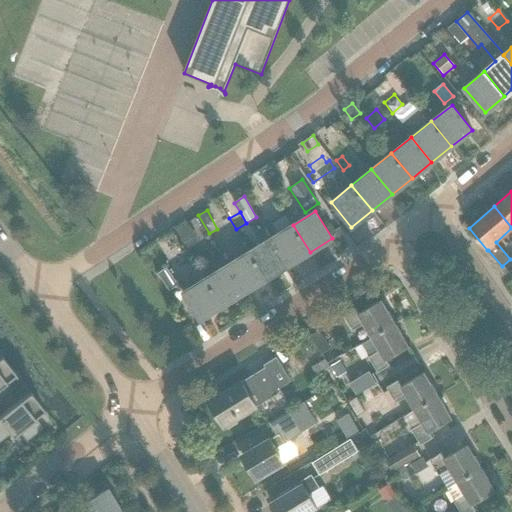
[(265,229),(271,238),(288,265),(310,252),(293,225),(279,233),(273,224),(265,229)]
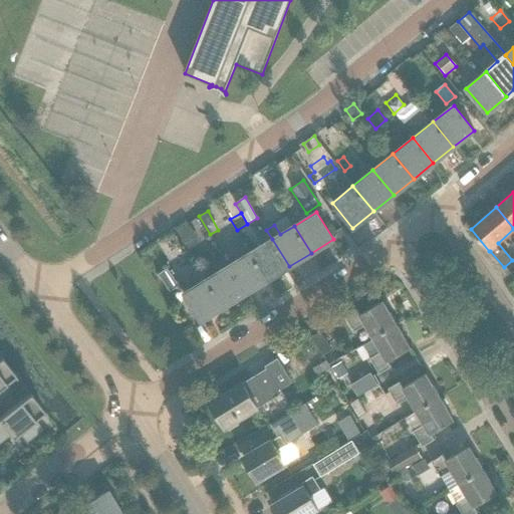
[(250,253),(267,280),(289,266),(272,239),(250,253)]
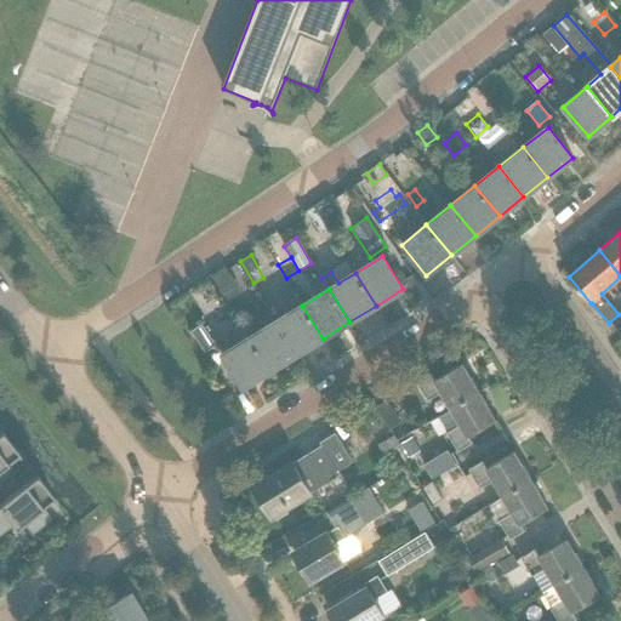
[(277,322),(296,354),(323,339),(302,306),(277,322)]
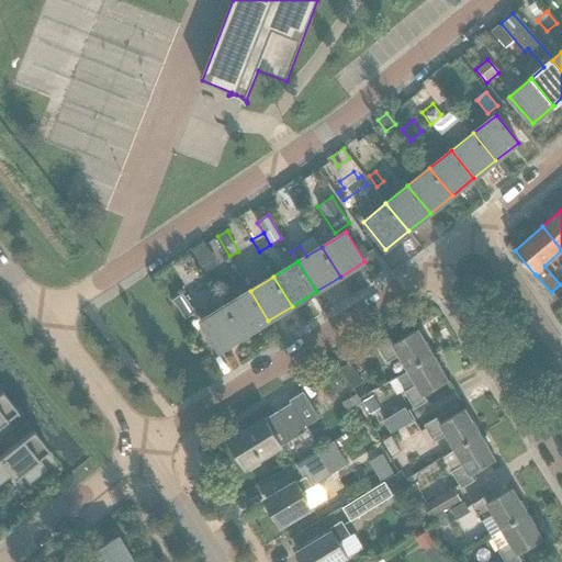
[(226,305),(244,336),(268,321),(250,291),(226,305)]
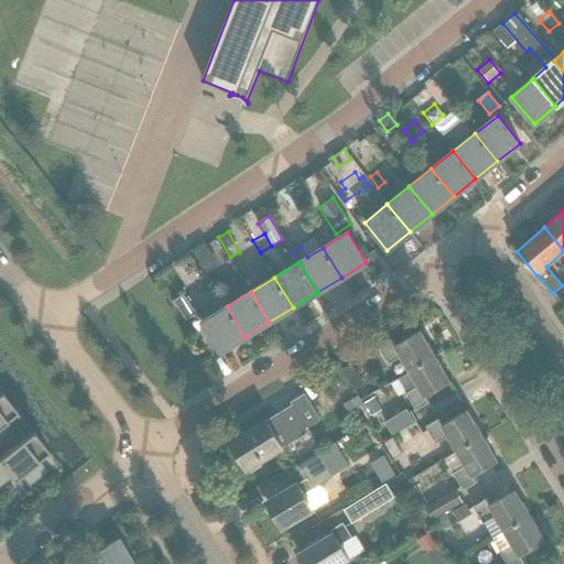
[(196,314),(184,295),(174,302),(187,321),(196,314)]
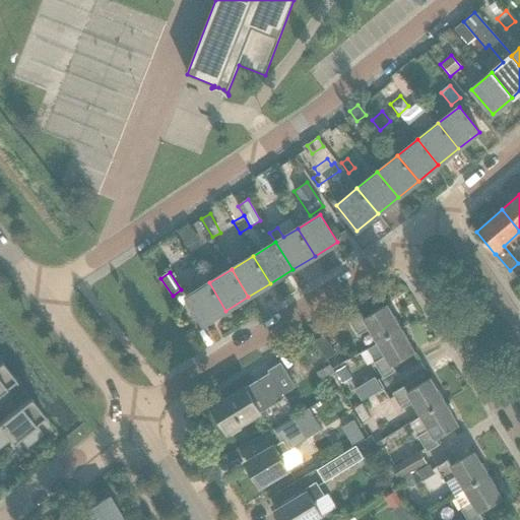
[(203,324),(225,311),(209,282),(186,297),(203,324)]
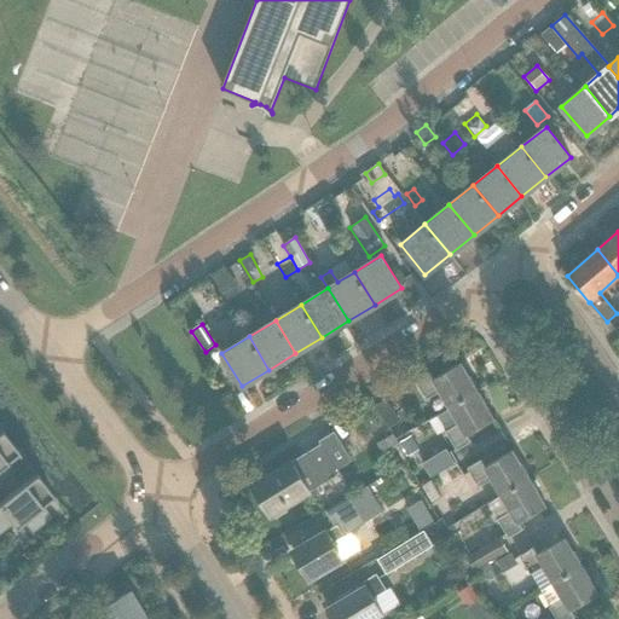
[(440,391),(450,408),(478,392),(461,363),(433,380),(429,372),(416,381),(426,399),(440,391)]
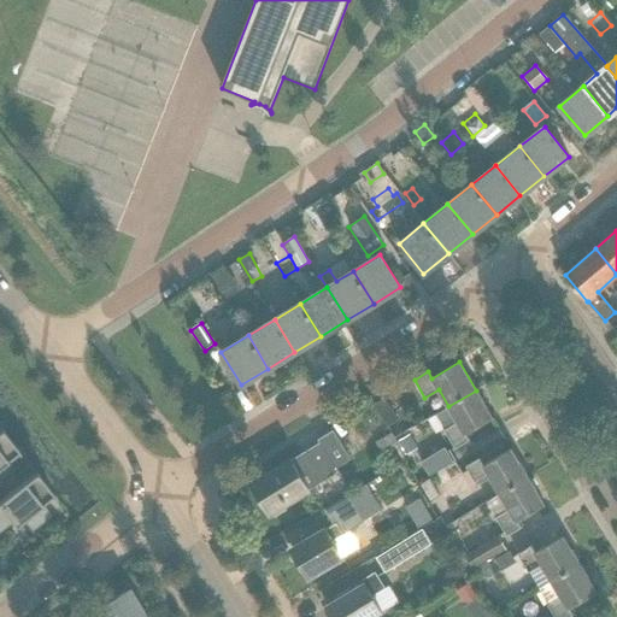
[(476,391),(448,406),(458,423),(445,432),(456,450),(469,441),(465,434),(493,418),(476,391)]
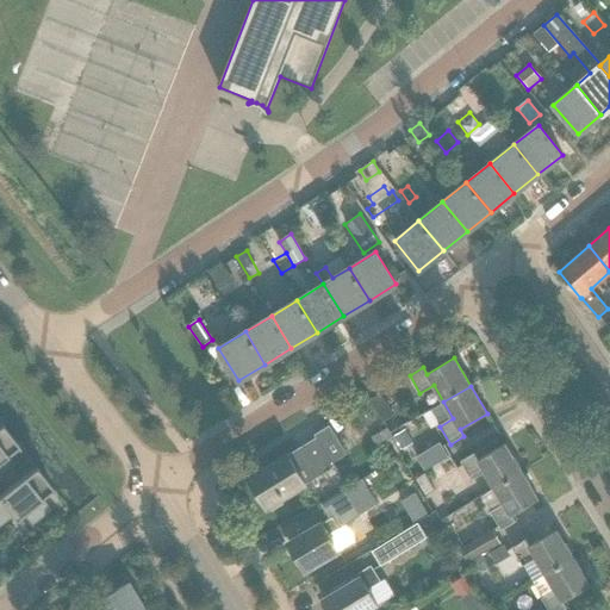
[(393,416),(380,393),(368,400),(383,423),(393,416)]
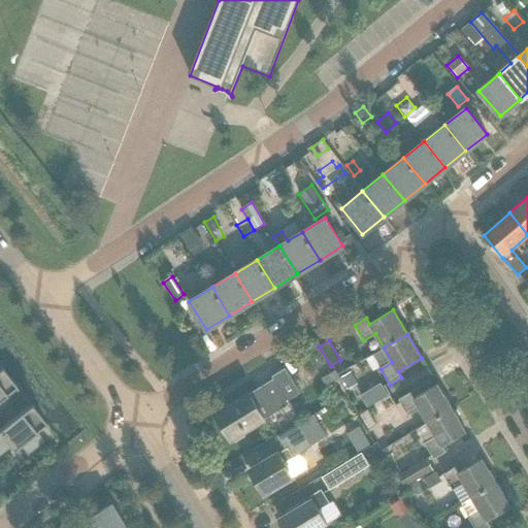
[(15,386),(1,367),(0,367),(0,406),(9,399),(5,395),(15,386)]
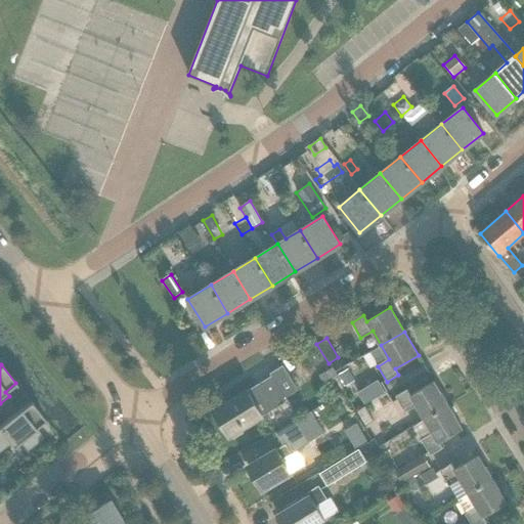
[(285,397),(297,390),(282,366),(270,374),(272,376),(248,391),(247,390),(214,410),(230,437),(244,429),(244,428),(288,402),(285,397)]
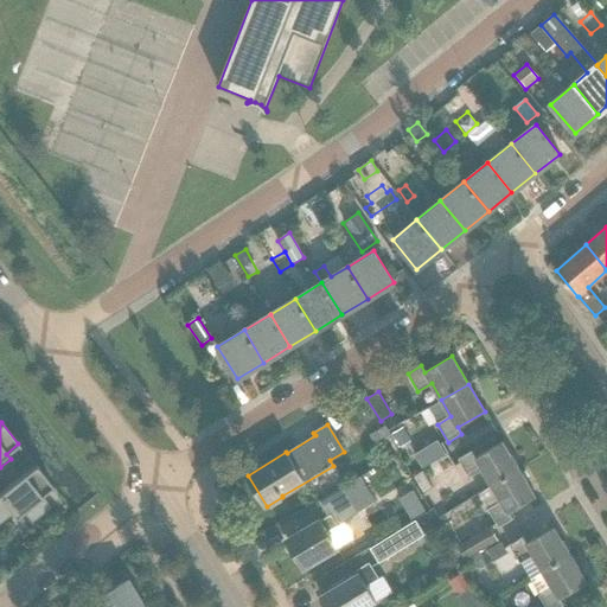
[(407,461),(419,454),(407,433),(414,429),(410,425),(391,435),(407,461)]
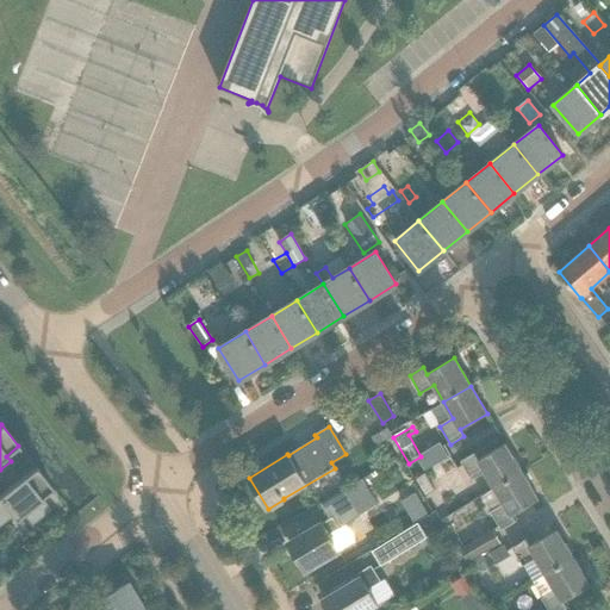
[(448,455),(442,444),(429,452),(436,462),(448,455)]
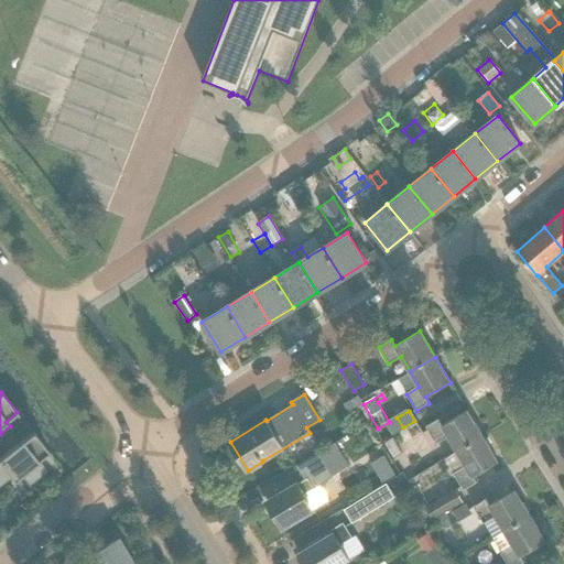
[(448,436),(457,452),(483,436),(467,411),(442,425),(438,420),(426,427),(435,443),(448,436)]
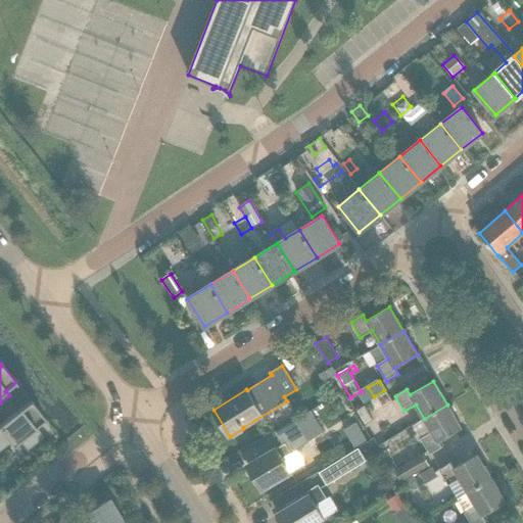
[(45,420),(31,401),(0,424),(0,445),(7,439),(12,445),(19,439),(27,448),(42,437),(35,428),(45,420)]
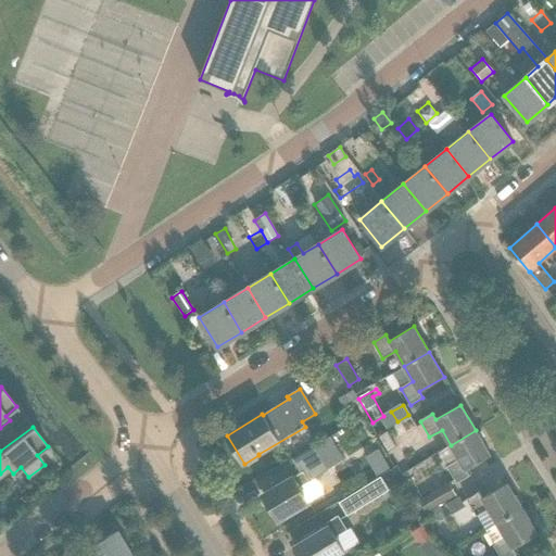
[(384,427),(377,432),(389,452),(396,447),(384,427)]
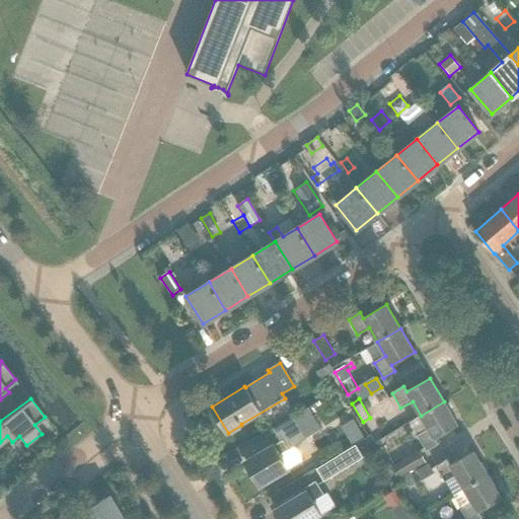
[(444,401),(421,416),(429,430),(418,436),(427,451),(438,444),(435,439),(458,425),(444,401)]
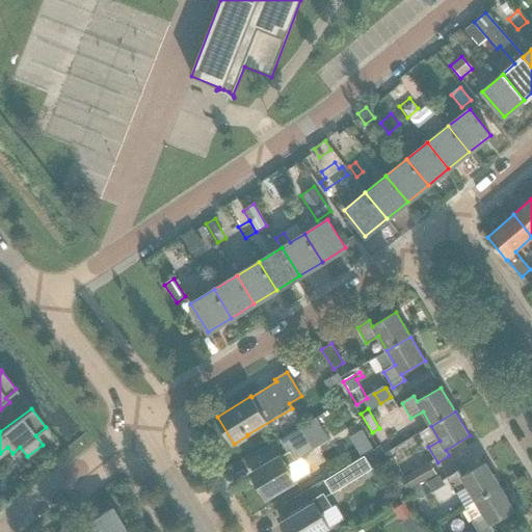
[(281,456),(251,474),(267,499),(296,481),(287,466),(314,450),(329,441),(316,418),(300,427),(280,440),(288,453),(282,456),(281,456)]
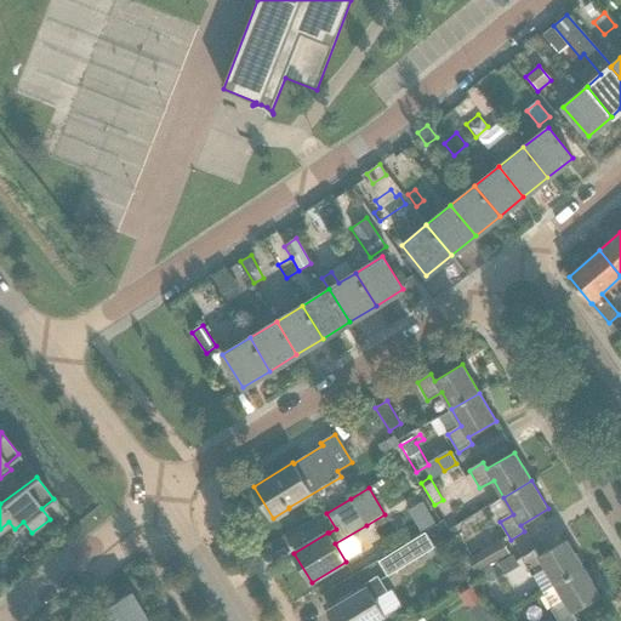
[(436,548),(426,533),(379,562),(388,577),(436,548)]
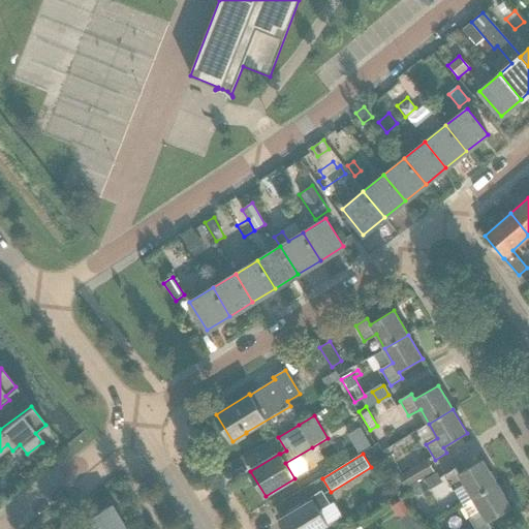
[(434,471),(428,460),(398,477),(405,489),(434,471)]
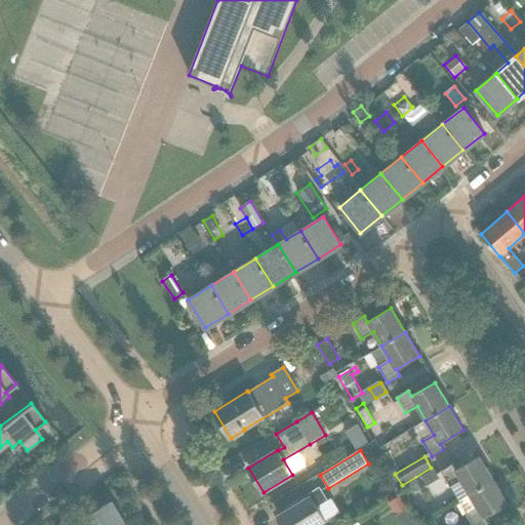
[(461,480),(470,494),(493,480),(479,456),(455,470),(452,465),(441,472),(449,487),(461,480)]
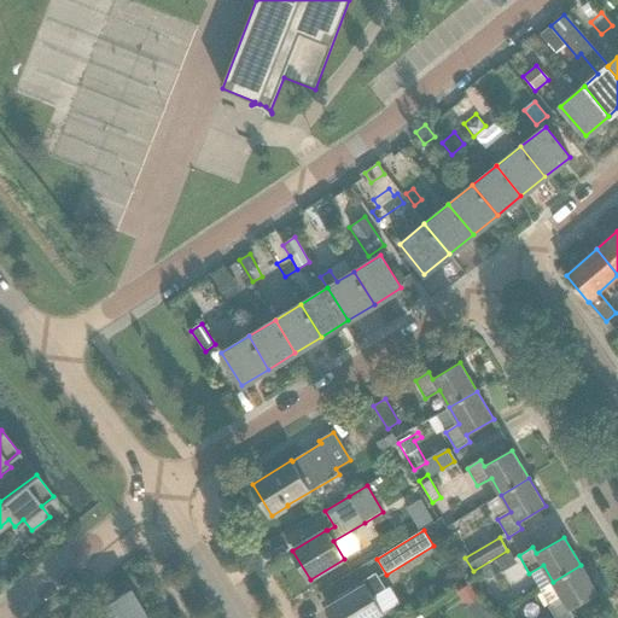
[(517,564),(511,553),(496,561),(502,572),(517,564)]
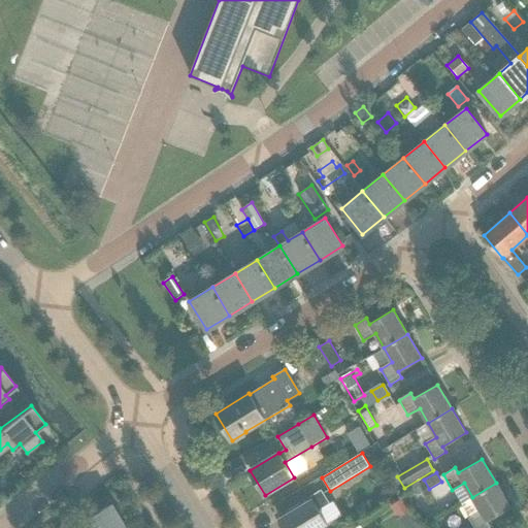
[(496,483),(472,497),(481,512),(469,519),(474,527),(487,527),(490,526),(487,521),(510,507),(496,483)]
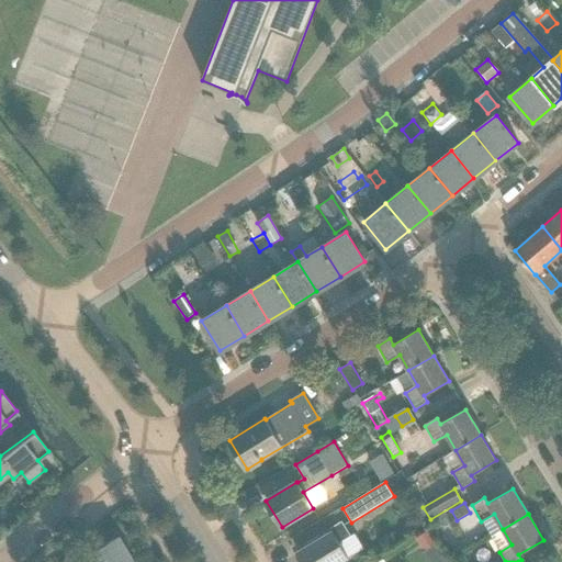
[(339,542),(350,536),(341,521),(329,528),(330,531),(298,552),(303,561),(340,561),(348,558),(339,542)]
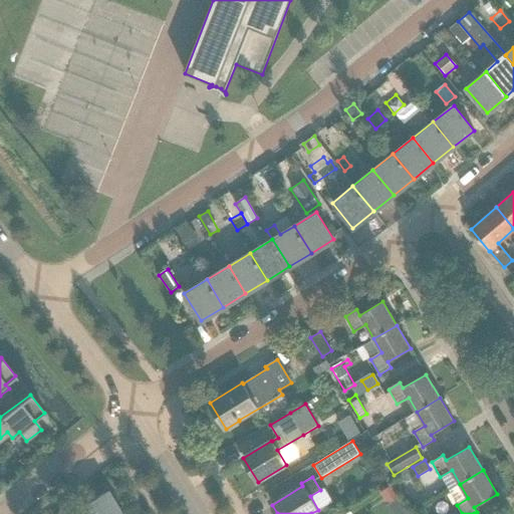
[(380,493),(389,505),(400,498),(393,486),(380,493)]
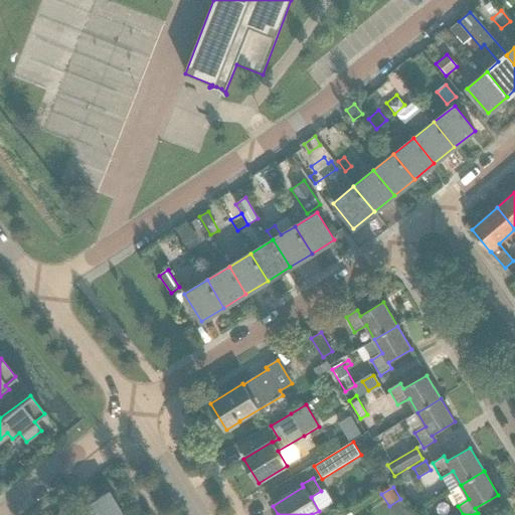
[(121,514),(108,492),(95,500),(92,496),(83,501),(64,514),(121,514)]
